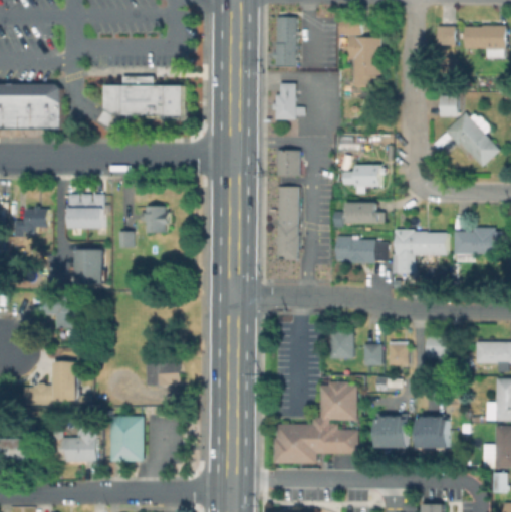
[(296,18),(296,67),(275,67),(276,59),(273,59),(274,52),(275,52),(276,17),(296,18)]
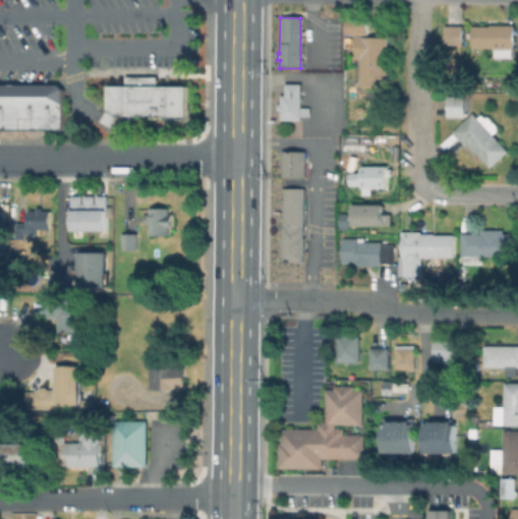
[(365,18),(366,36),(344,36),(344,18),(365,18)]
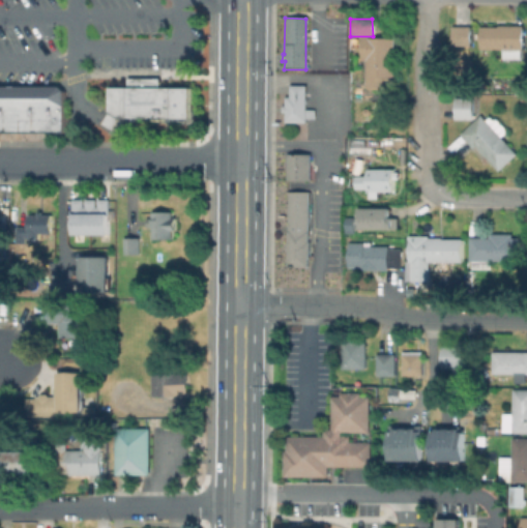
[(523,26),(523,51),(520,50),(520,60),(501,60),(501,51),(479,51),(479,27),(498,27),(498,26),(523,26)]
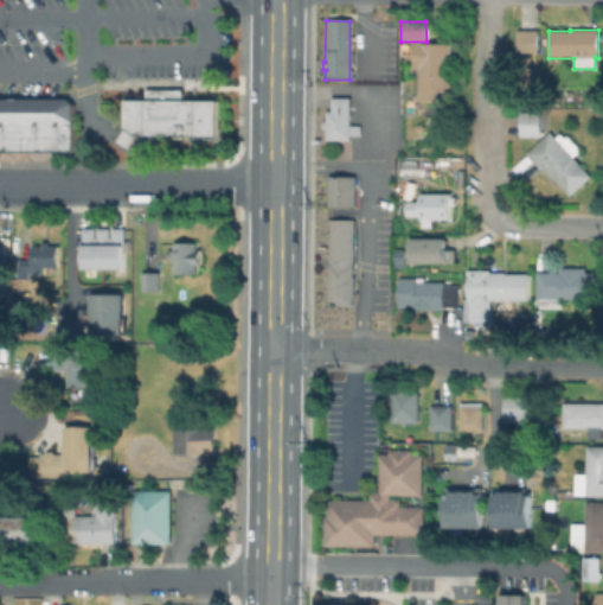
[(537,31),(538,55),(515,55),(515,31),(537,31)]
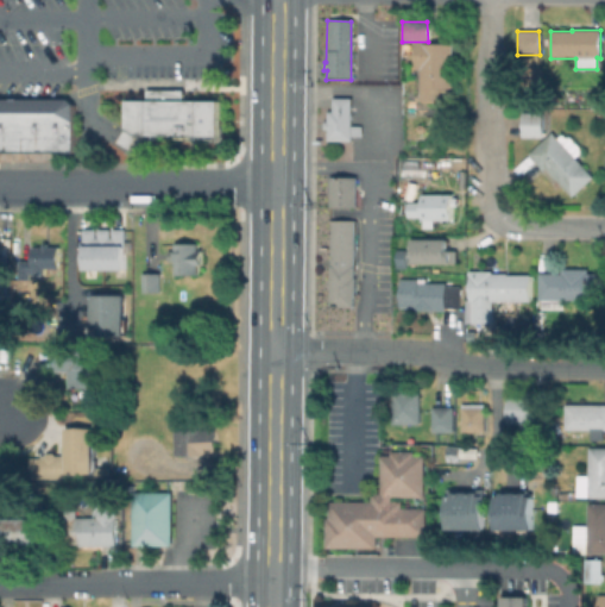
[(451,44),(451,92),(441,92),(441,102),(418,101),(418,70),(414,70),(414,43),(421,43),(421,44),(451,44)]
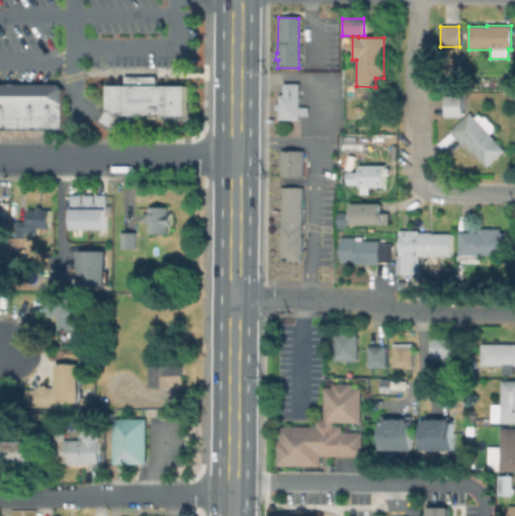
[(474,85),(474,75),(498,75),(498,85),(474,85)]
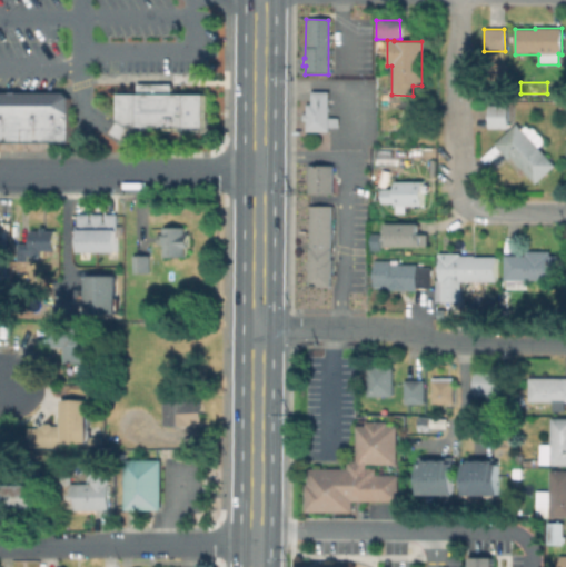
[(162,85),(168,85),(167,95),(201,95),(201,127),(172,127),(172,131),(162,131),(162,127),(144,127),(142,130),(133,130),(133,127),(126,127),(119,138),(118,140),(107,133),(108,131),(115,120),(115,95),(133,95),(133,85),(162,85)]
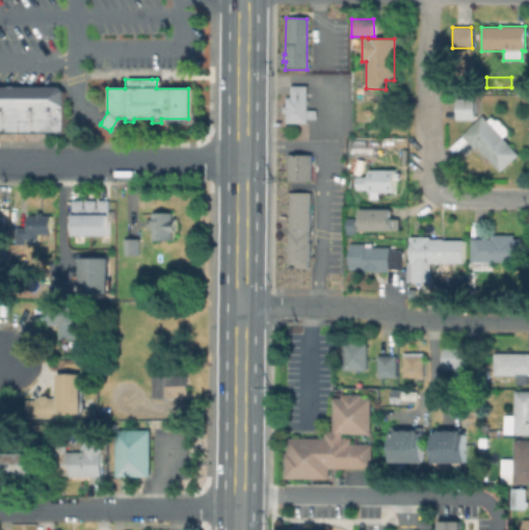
[(0,86),(19,87),(19,134),(0,134),(0,86)]
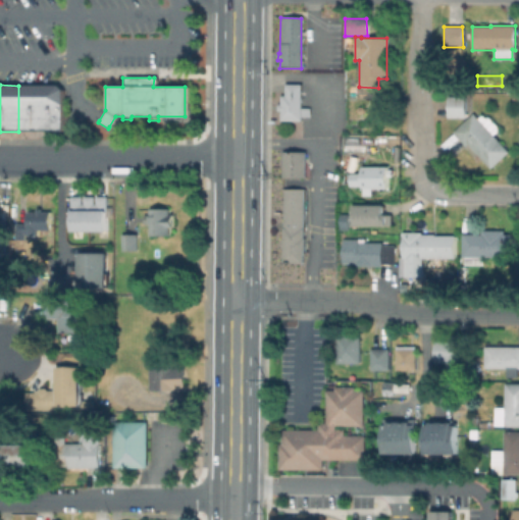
[(38,132),(18,132),(18,86),(38,86),(38,132)]
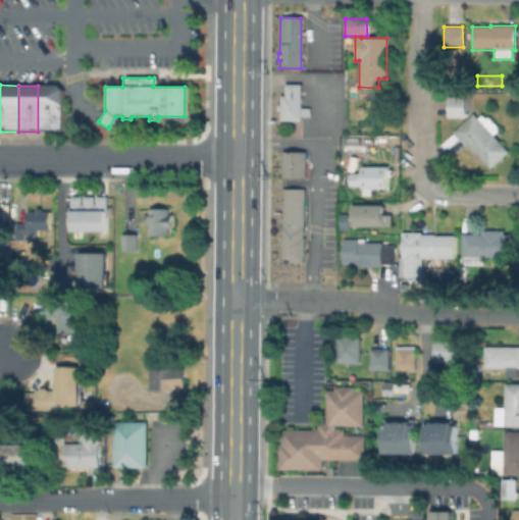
[(55,86),(60,91),(60,132),(38,132),(38,86),(55,86)]
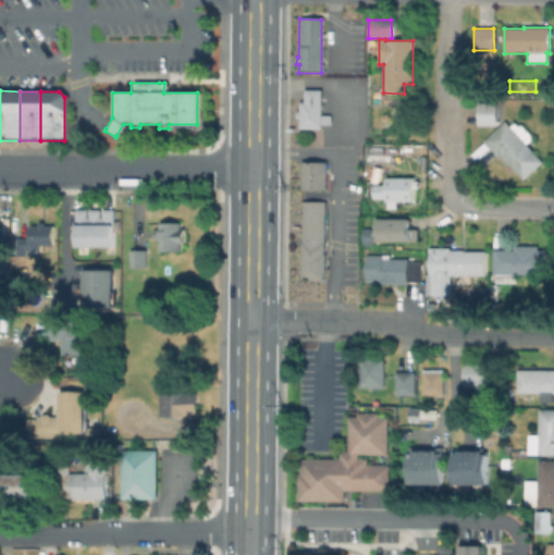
[(320,91),(320,130),(298,130),(298,120),(295,120),(296,112),(299,112),(299,103),(304,103),(304,91),(320,91)]
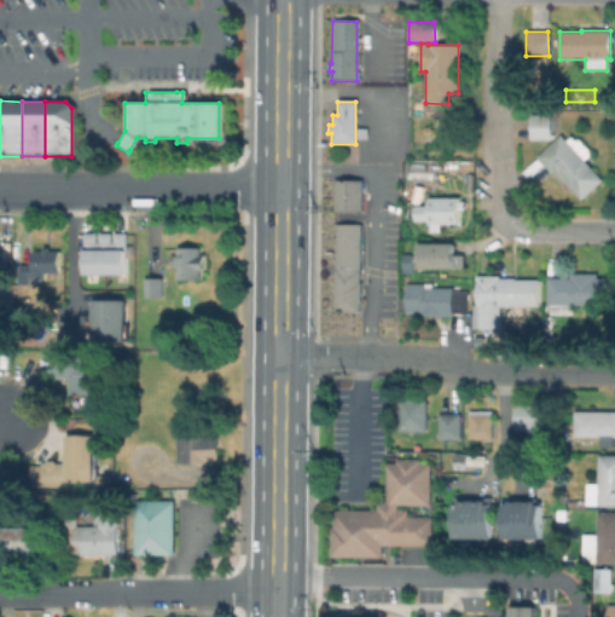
[(556,139),(551,139),(551,140),(529,140),(529,116),(550,116),(550,117),(557,117),(556,139)]
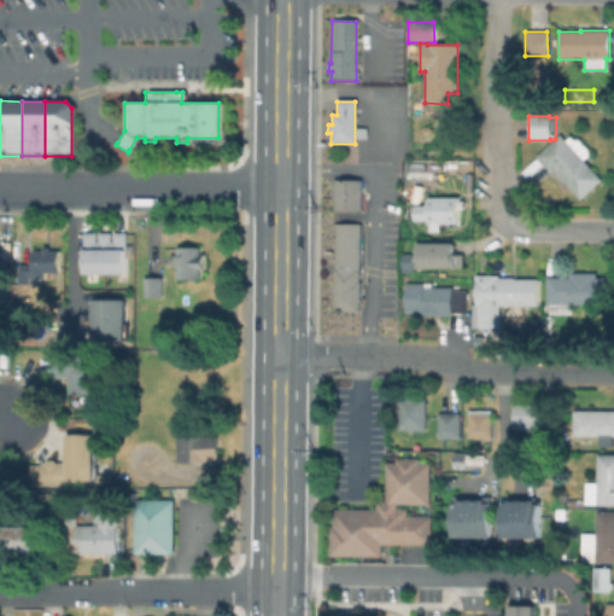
[(555,139),(559,135),(563,141),(569,137),(573,140),(578,140),(589,152),(588,156),(584,160),(602,180),(580,201),(553,172),(550,174),(534,158),(555,139)]
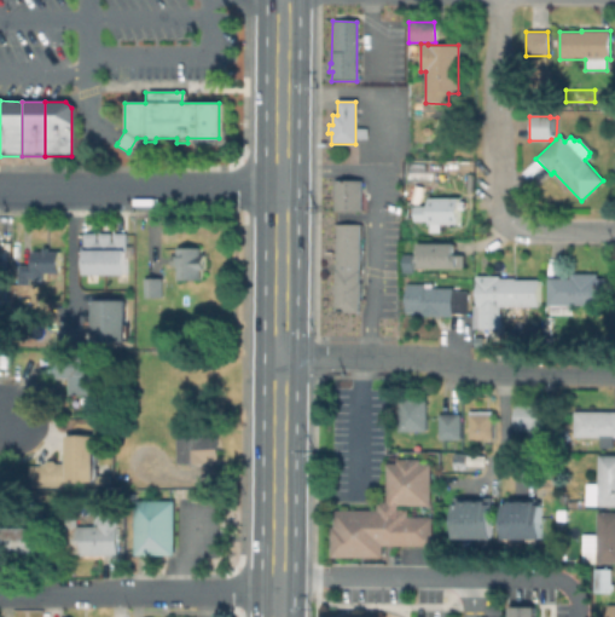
[(435,178),(416,178),(415,165),(434,163),(435,178)]
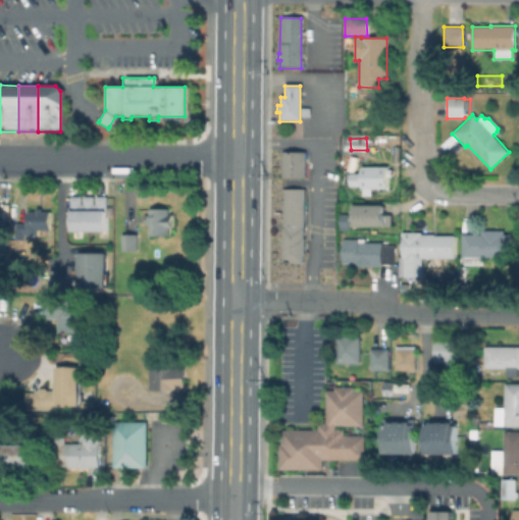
[(305,153),(305,178),(281,178),(281,153),(305,153)]
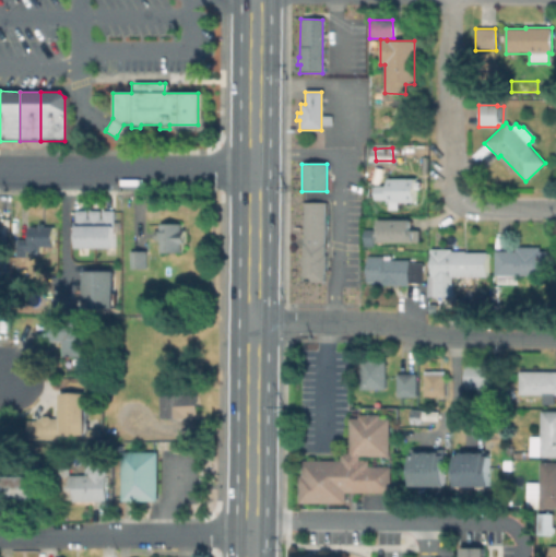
[(387,180),(415,180),(415,184),(420,184),(420,190),(415,190),(415,203),(387,203),(387,201),(375,201),(375,187),(379,187),(379,180),(387,180)]
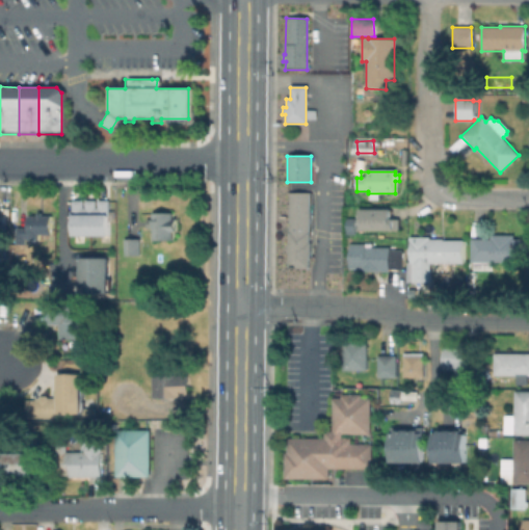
[(287,268),(287,194),(310,194),(309,268),(287,268)]
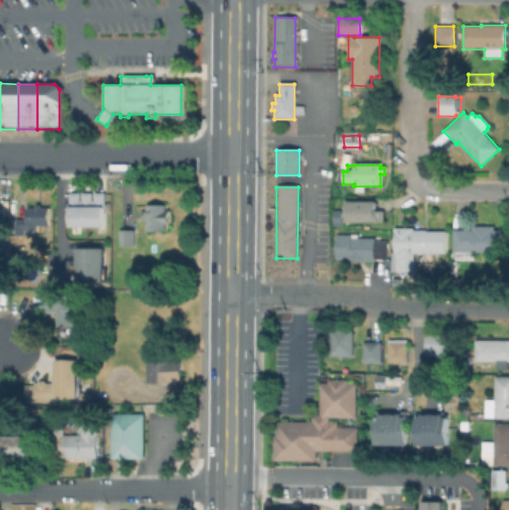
[(104,194),(104,227),(70,227),(70,194),(104,194)]
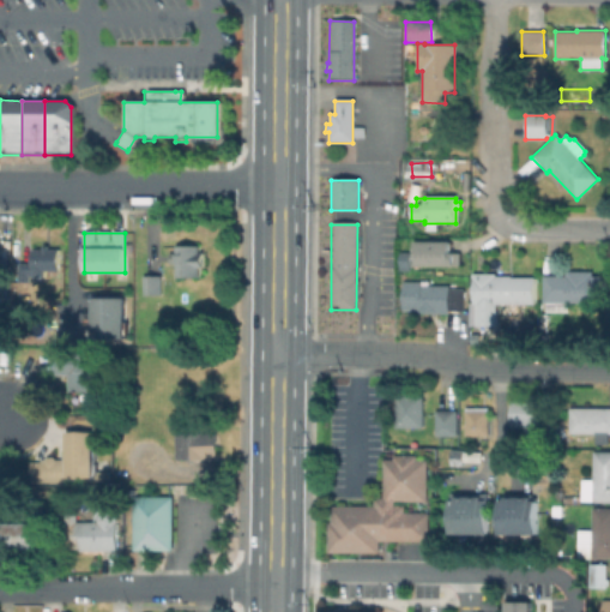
[(458,252),(458,267),(412,267),(412,240),(450,240),(450,252),(458,252)]
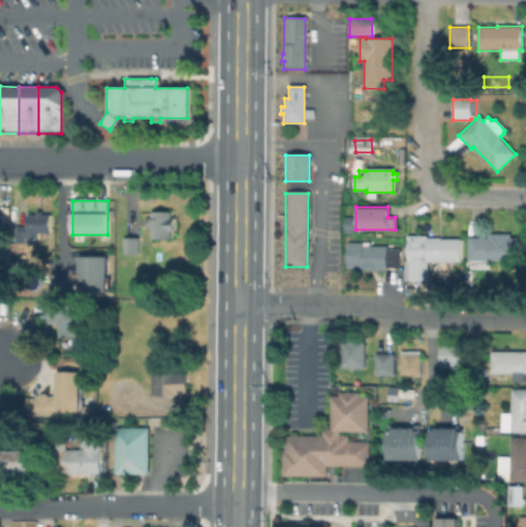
[(171,212),(171,218),(174,218),(174,230),(171,230),(171,240),(151,240),(151,228),(145,228),(145,218),(151,218),(150,213),(171,212)]
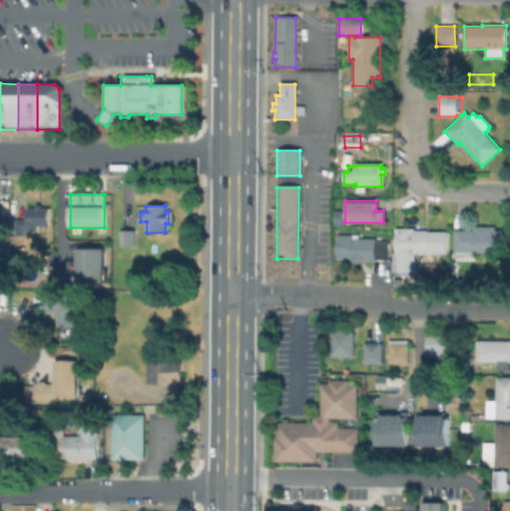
[(39,208),(49,208),(48,227),(37,227),(37,232),(25,232),(24,236),(15,236),(15,221),(24,221),(23,219),(26,219),(26,208),(35,208),(35,207),(40,207),(39,208)]
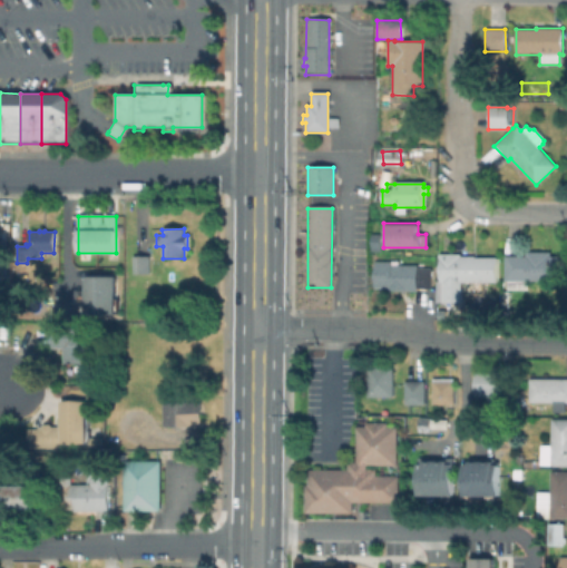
[(379,240),(379,251),(367,251),(367,240),(379,240)]
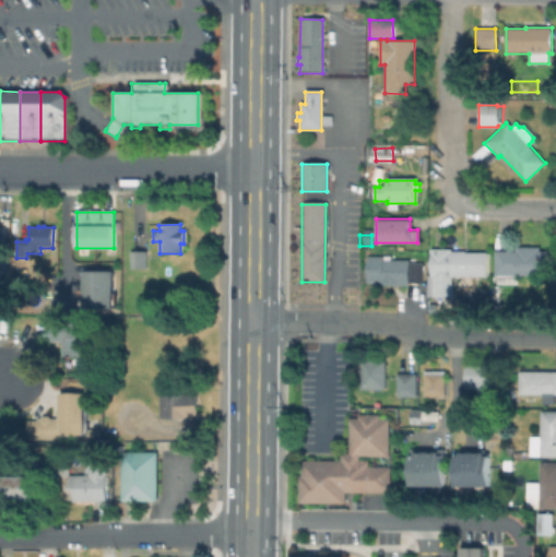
[(539,248),(539,252),(549,252),(549,276),(495,276),(495,252),(515,252),(515,248),(539,248)]
